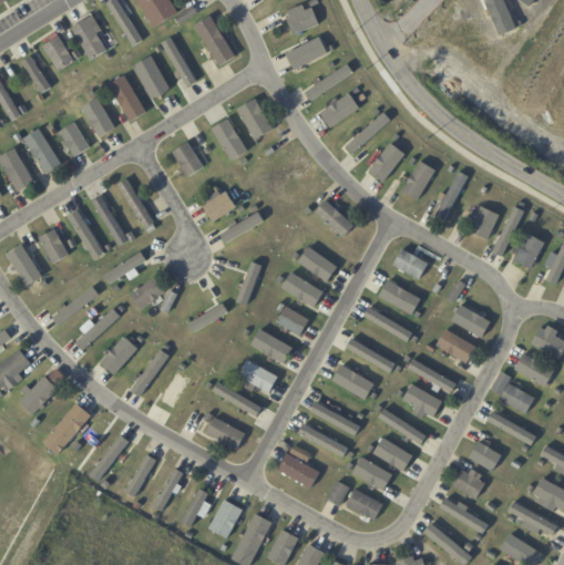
[(125,34),(105,2),(109,0),(115,0),(141,40),(132,45),(125,34)]
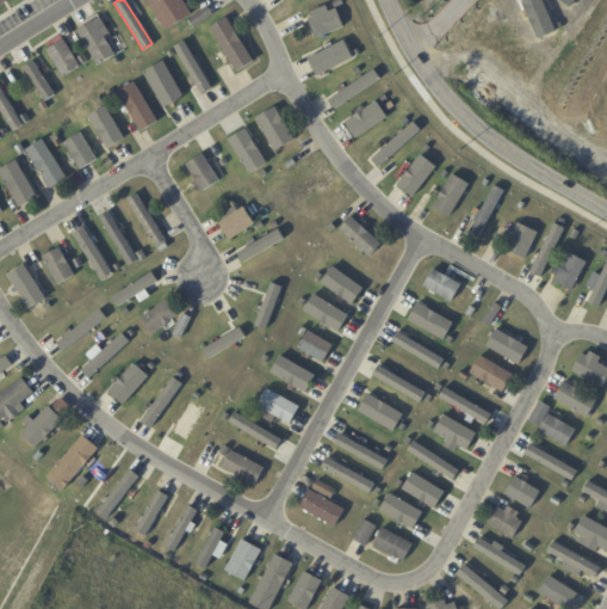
[(183,0),(191,12),(165,29),(147,0),(183,0)]
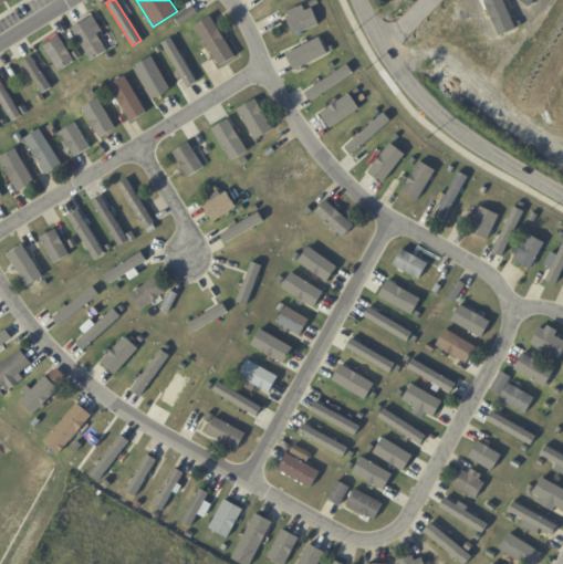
[(197,12),(179,23),(174,16),(191,4),(197,12)]
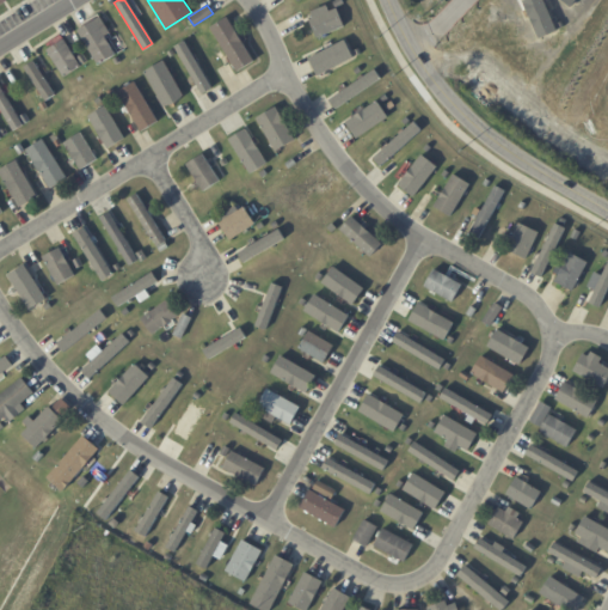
[(325,34),(317,37),(308,18),(336,6),(343,25),(325,34)]
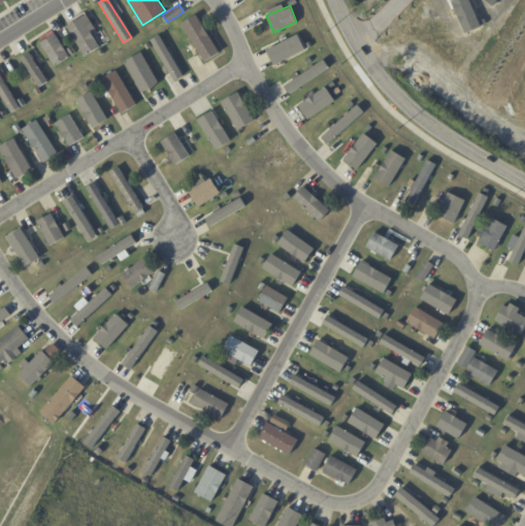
[(205,31),(219,51),(203,61),(179,23),(195,13),(205,31)]
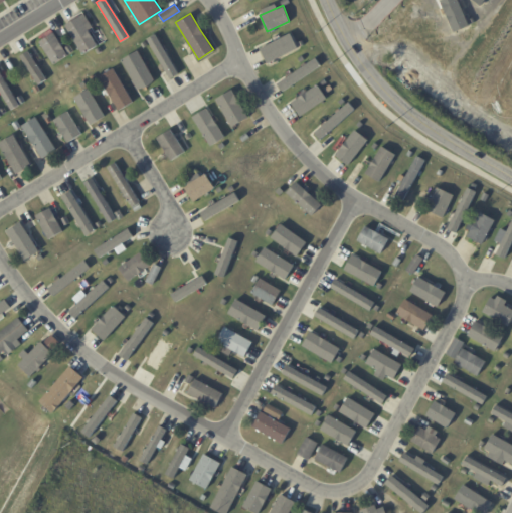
[(87,29),(97,45),(82,53),(64,24),(78,16),(87,29)]
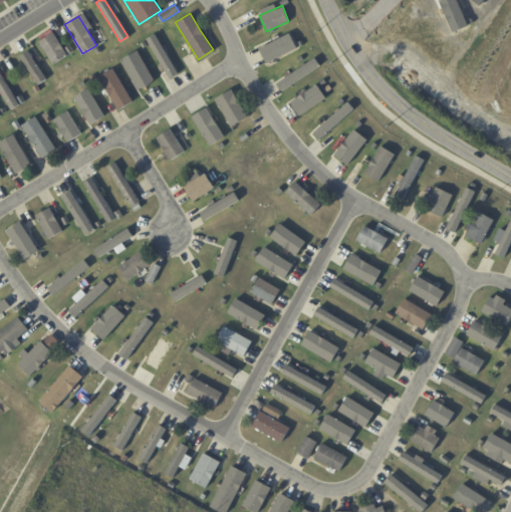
[(168,27),(172,34),(167,37),(163,30),(168,27)]
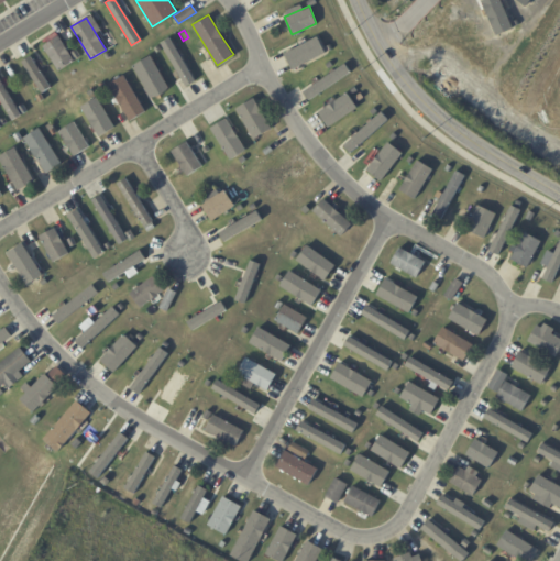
[(63,44),(73,61),(56,70),(42,45),(57,35),(63,44)]
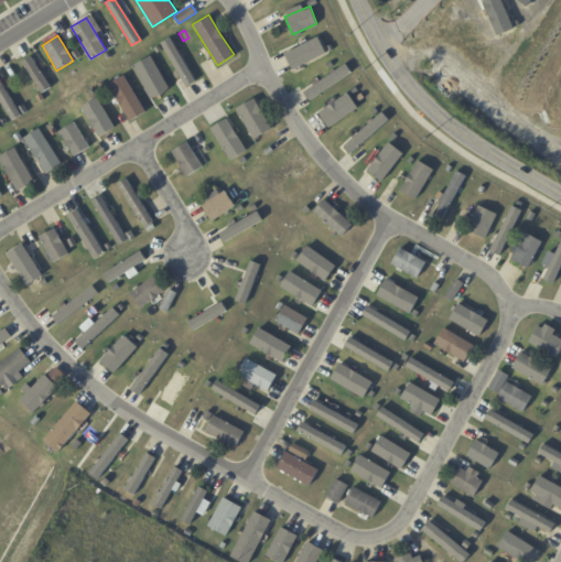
[(291,64),(328,45),(324,36),(286,55),(291,64)]
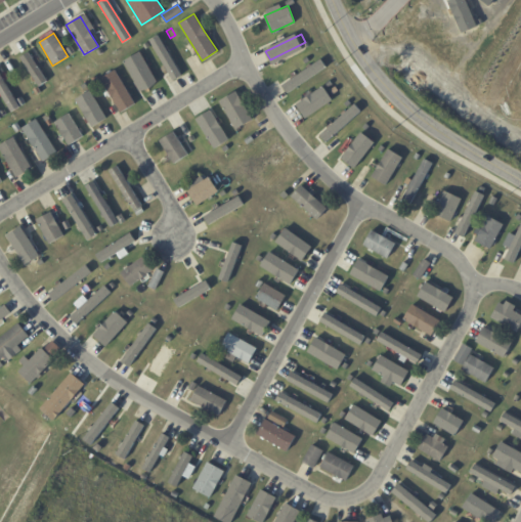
[(166,42),(181,67),(165,77),(162,72),(157,75),(148,60),(154,57),(148,49),(164,40),(166,42)]
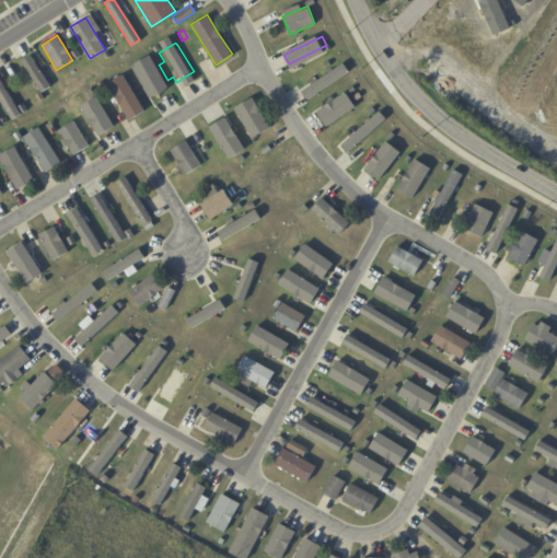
[(74,48),(80,55),(74,59),(69,51),(74,48)]
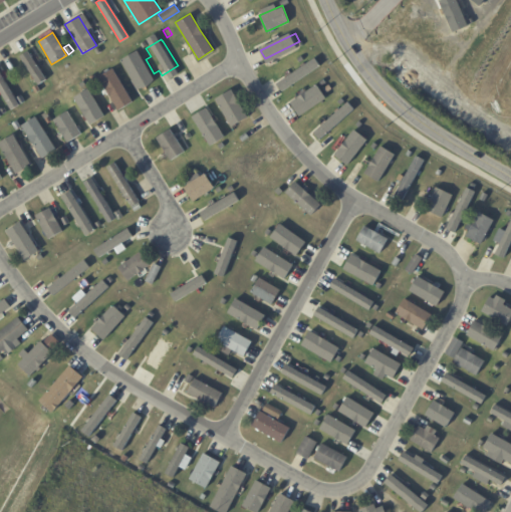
[(132,77),(120,59),(135,50),(154,82),(140,91),(132,77)]
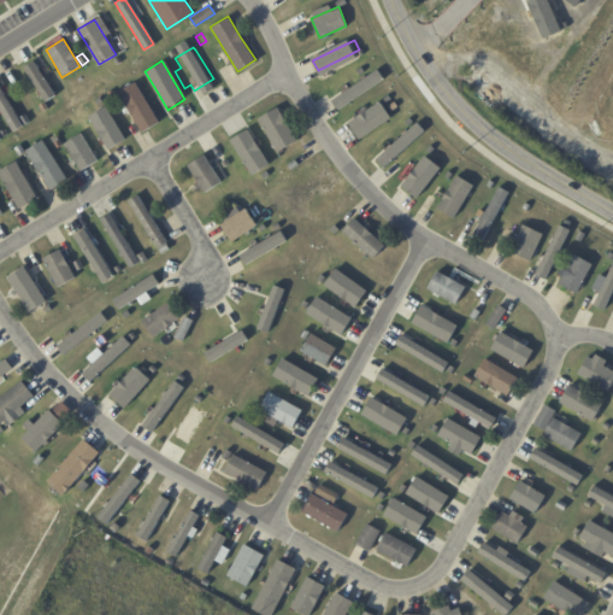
[(35,65),(53,95),(45,100),(23,66),(31,62),(35,65)]
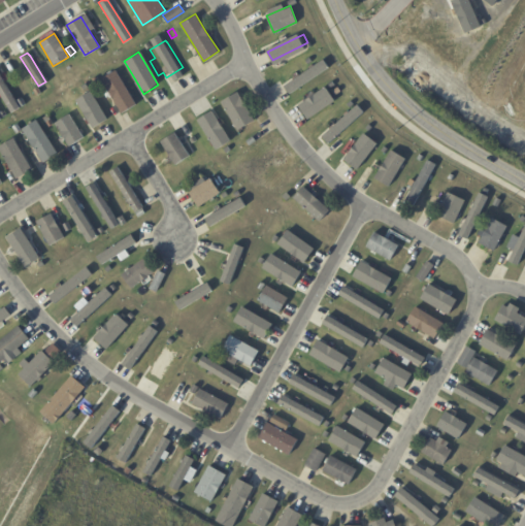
[(283,85),(321,58),(328,67),(289,94),(283,85)]
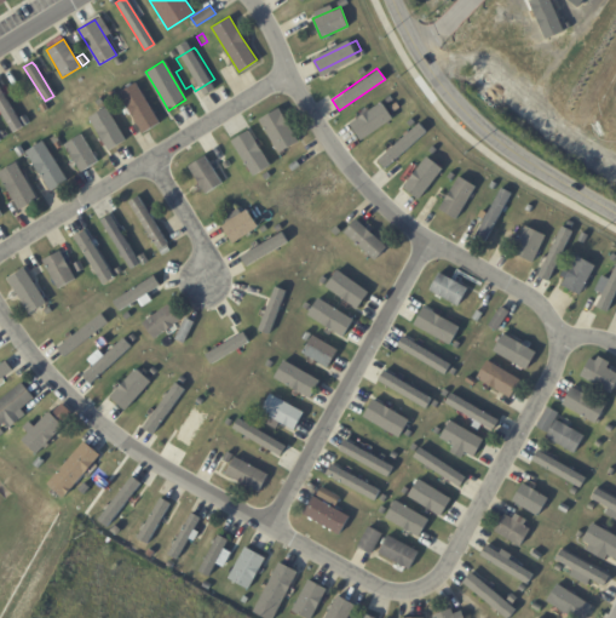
[(132,115),(116,92),(133,81),(159,121),(142,132),(132,115)]
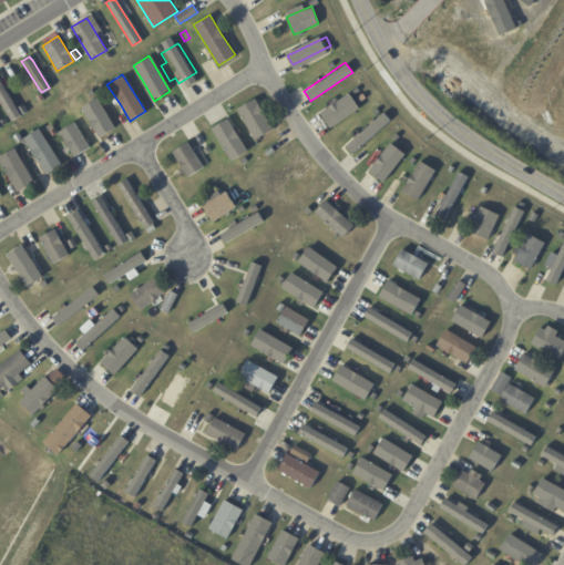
[(0,82),(19,115),(10,120),(0,102),(0,82)]
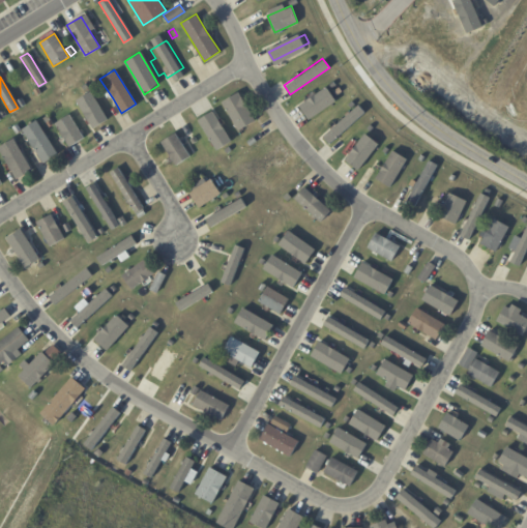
[(297,105),(324,86),(334,100),(308,119),(297,105)]
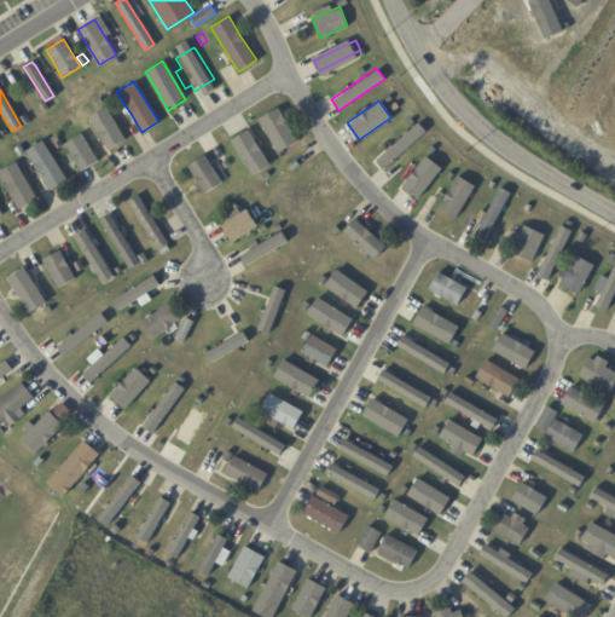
[(387,104),(393,101),(396,107),(390,110),(387,104)]
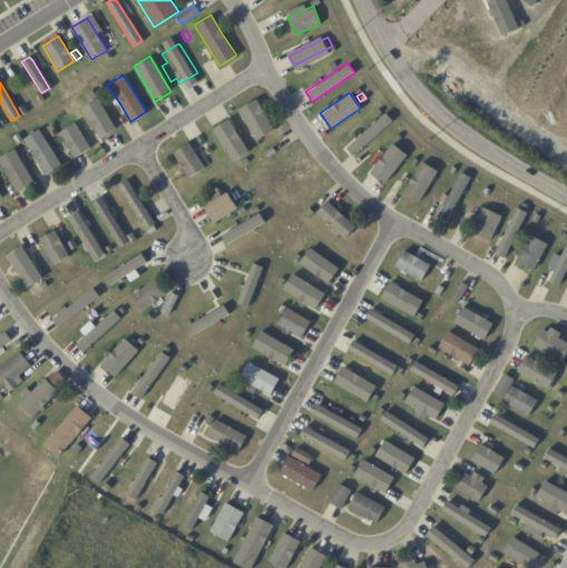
[(99,138),(80,107),(96,97),(115,128),(99,138)]
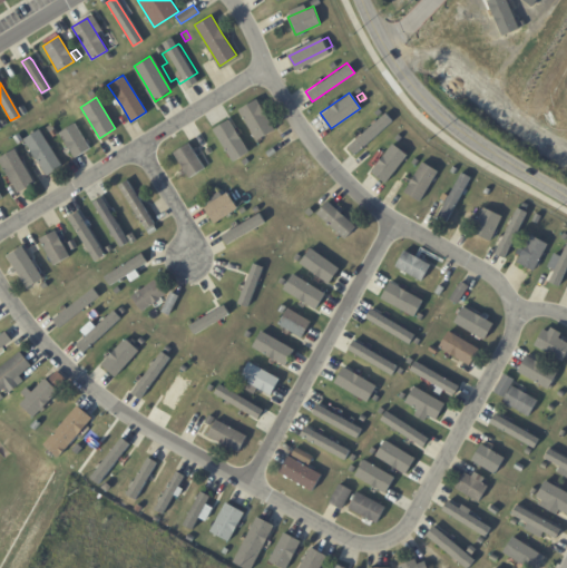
[(263,110),(273,130),(255,140),(237,109),(255,99),(263,110)]
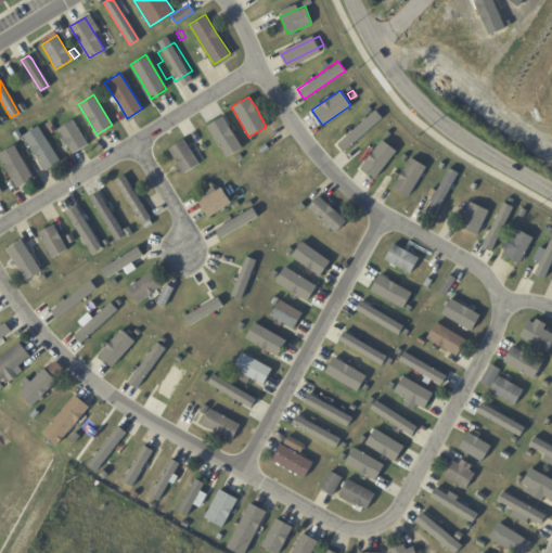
[(21,101),(26,107),(22,111),(16,104),(21,101)]
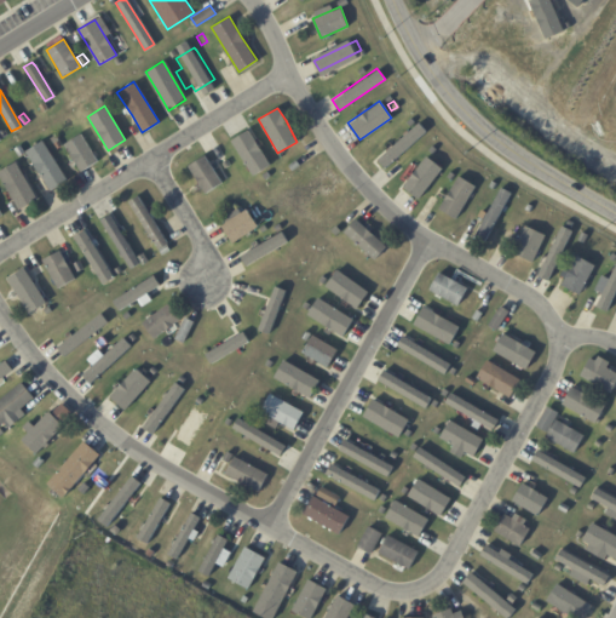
[(376,159),(416,122),(424,131),(384,167),(376,159)]
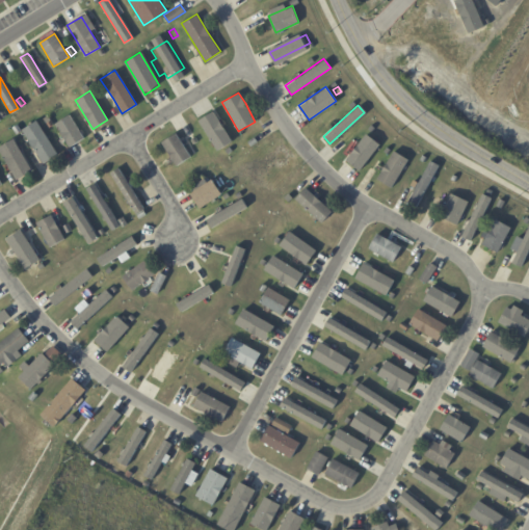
[(214,147),(197,120),(212,110),(231,141),(216,150),(214,147)]
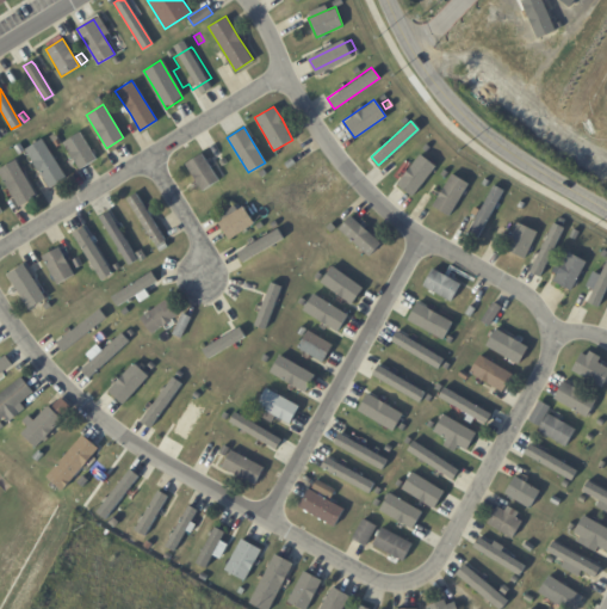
[(76,165),(61,141),(78,131),(95,158),(79,168),(76,165)]
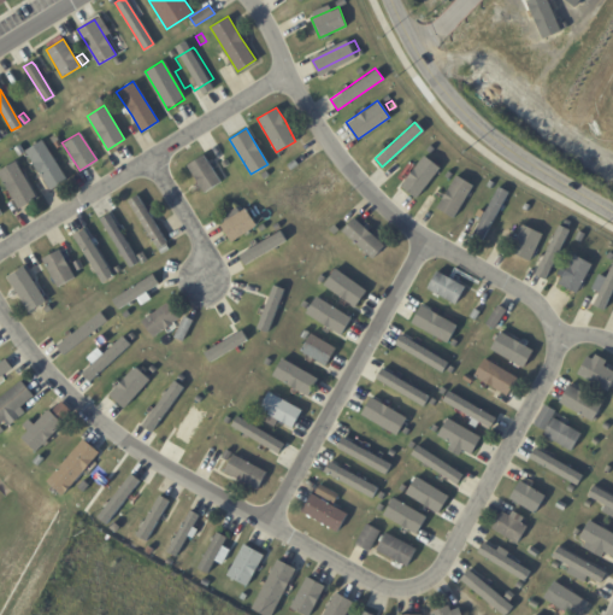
[(37,170),(24,150),(41,139),(65,179),(49,188),(37,170)]
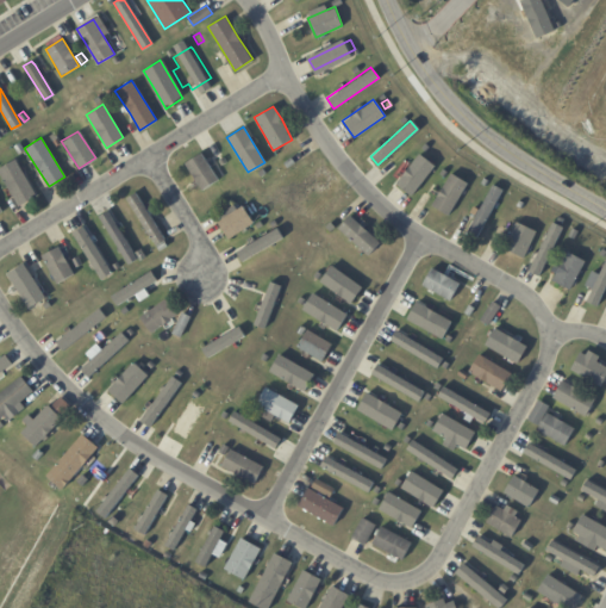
[(18,142),(23,149),(18,153),(12,146),(18,142)]
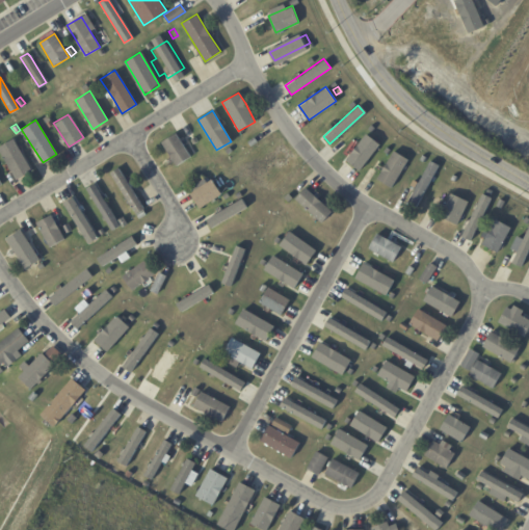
[(21,177),(17,180),(0,151),(0,133),(7,129),(31,170),(21,177)]
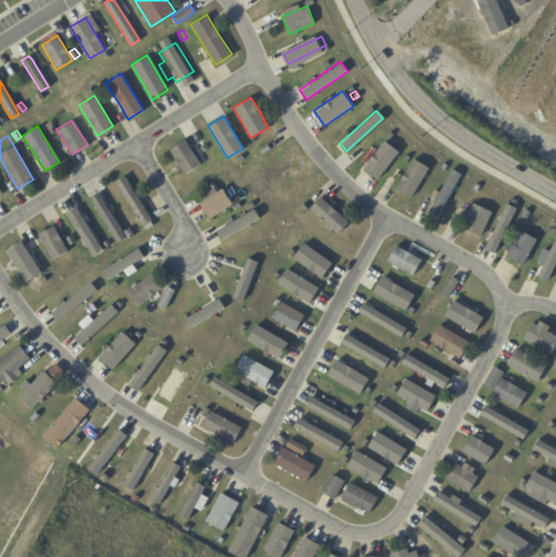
[(197,158),(200,164),(185,174),(169,150),(185,139),(197,158)]
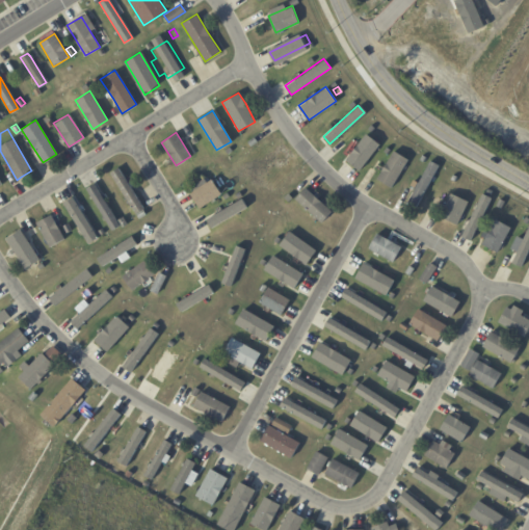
[(345,160),(365,134),(378,144),(359,170),(345,160)]
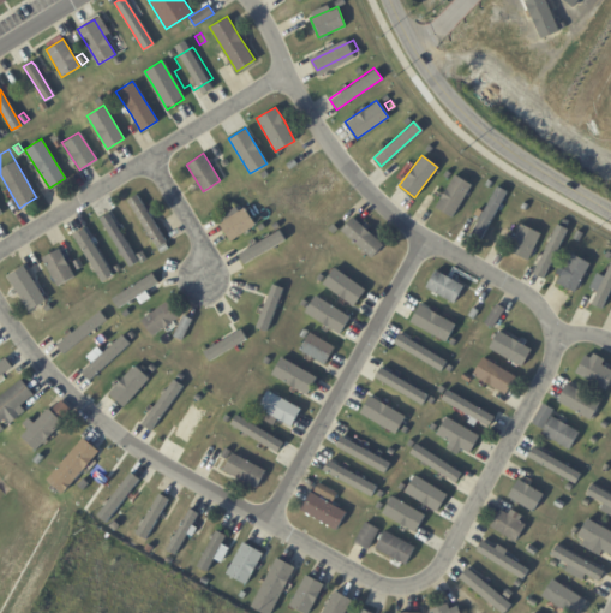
[(295,162),(295,164),(288,168),(285,164),(292,159),(295,162)]
